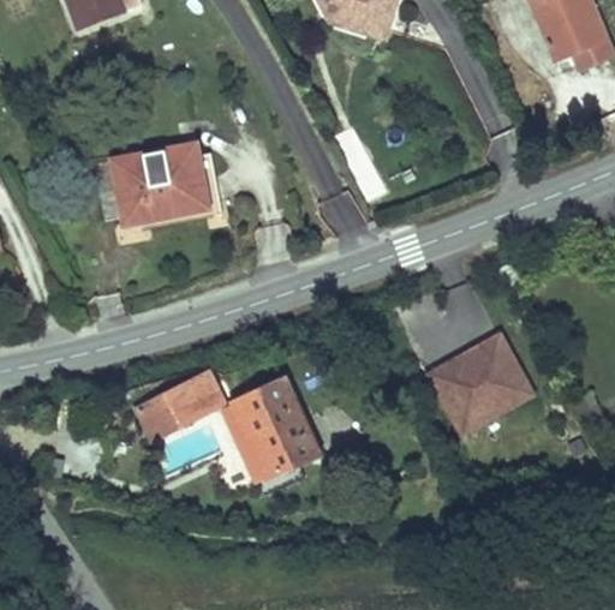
[(67,0),(78,27),(143,1),(142,0),(67,0)]
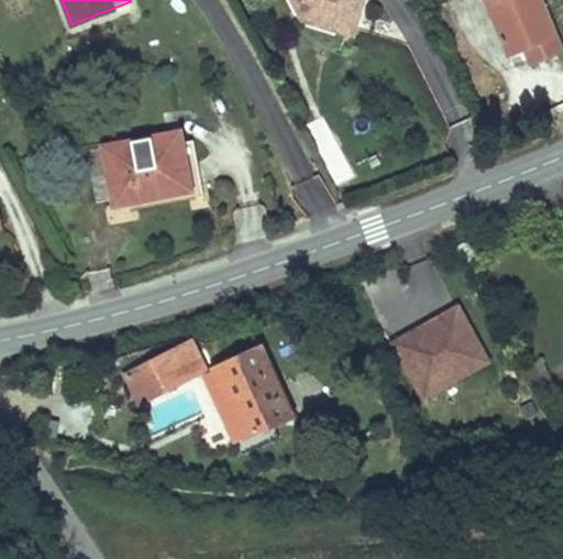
[(296,0),(302,11),(312,14),(315,7),(310,4),(308,0),(296,0)]
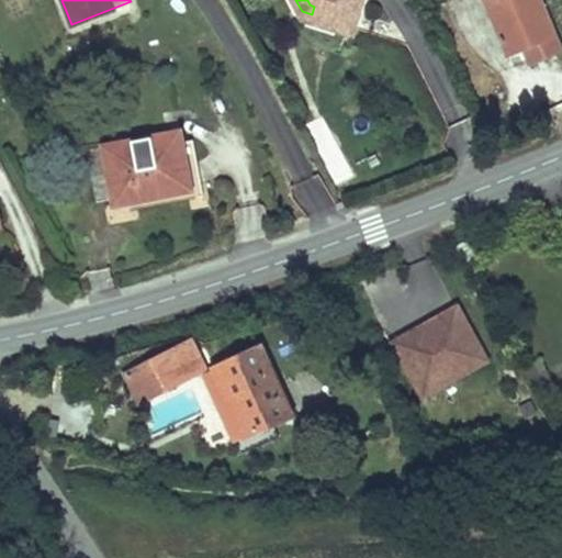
[(307,0),(310,4),(314,7),(312,14),(352,26),(360,0),(307,0)]
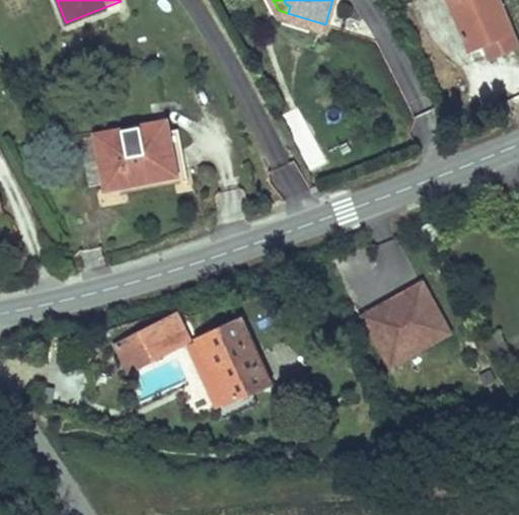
[(449,0),(468,48),(484,42),(488,51),(517,39),(501,0),(449,0)]
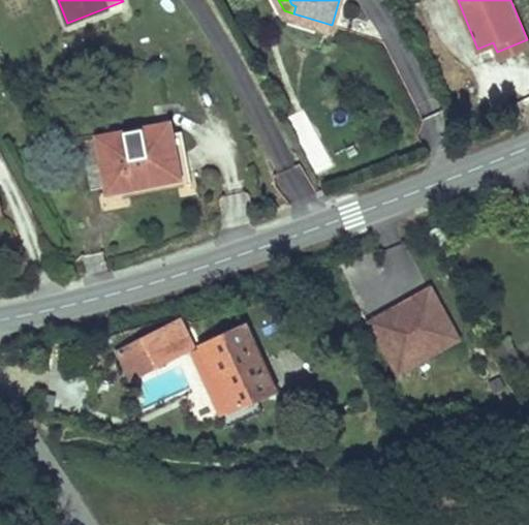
[(527,39),(497,52),(499,57),(528,44),(527,39)]
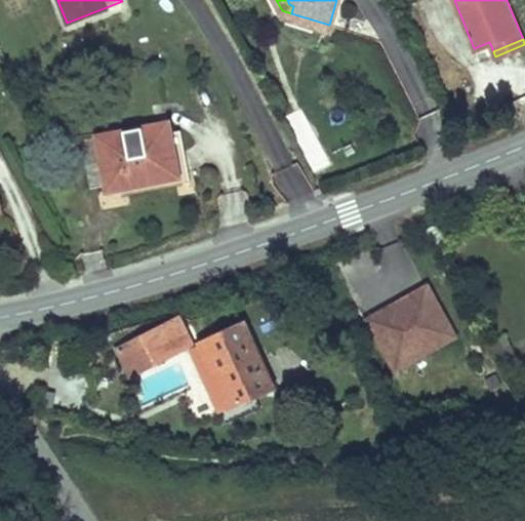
[(138,182),(178,174),(168,120),(97,133),(107,182),(137,175),(138,182)]
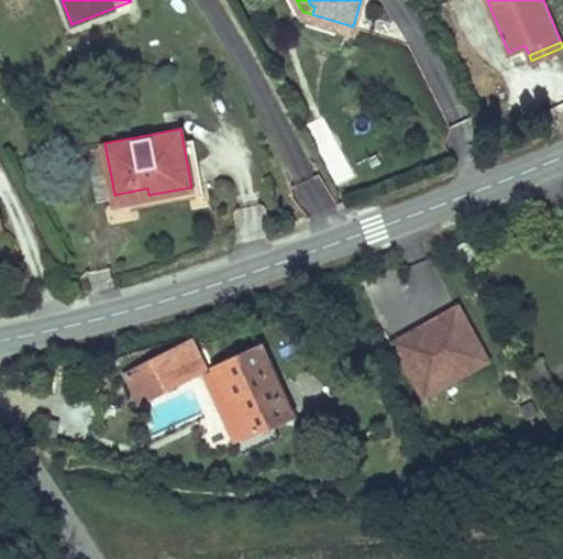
[(116,201),(148,195),(147,188),(114,195),(116,201)]
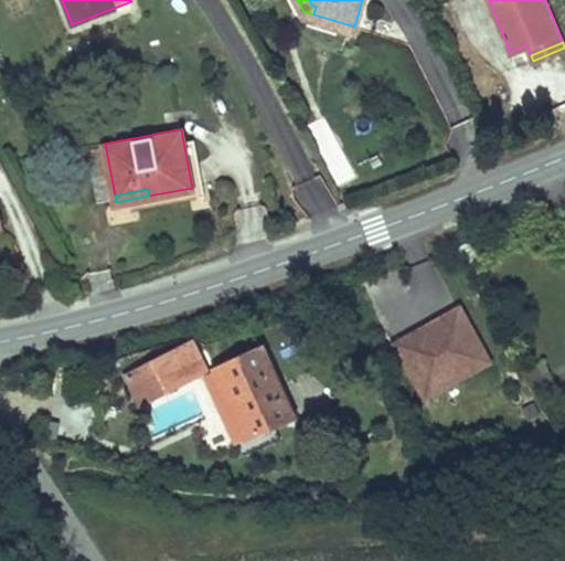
[(400,350),(425,397),(491,359),(460,304),(425,323),(430,332),(400,350)]
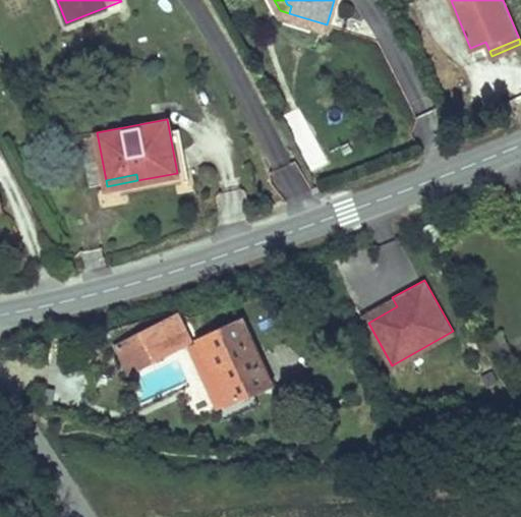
[(363,313),(368,323),(397,306),(392,297),(363,313)]
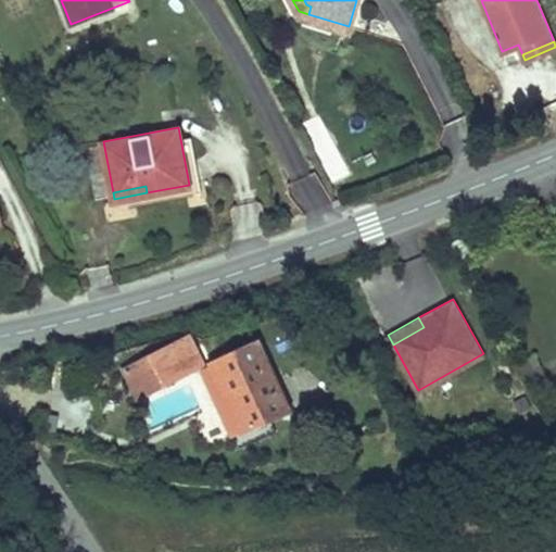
[(190,334),(150,354),(164,381),(203,361),(190,334)]
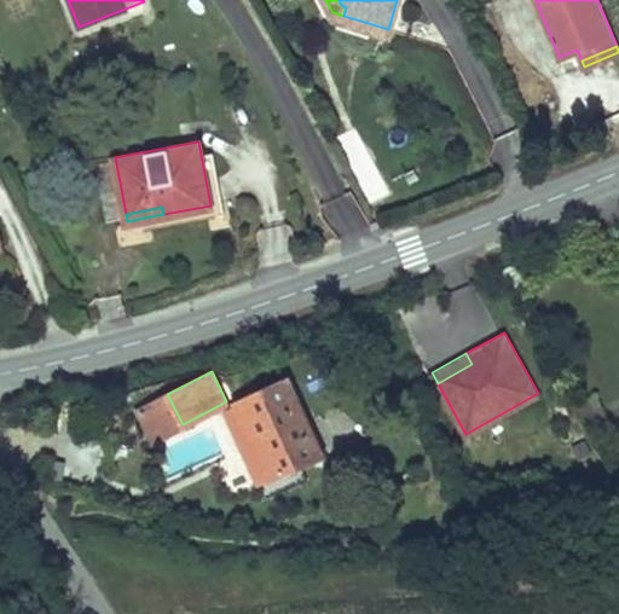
[(288,378),(236,401),(271,478),(323,453),(288,378)]
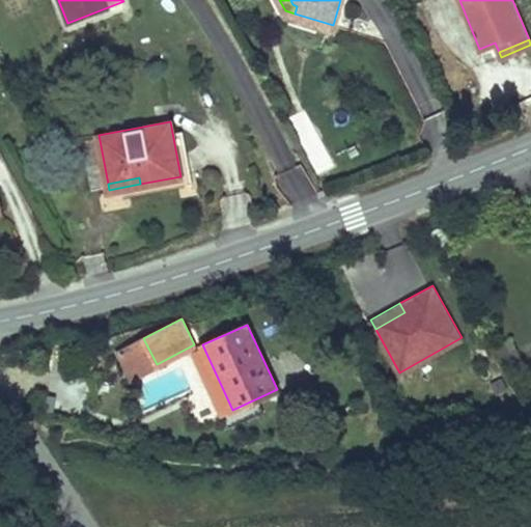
[(143,338),(119,351),(132,377),(157,364),(143,338)]
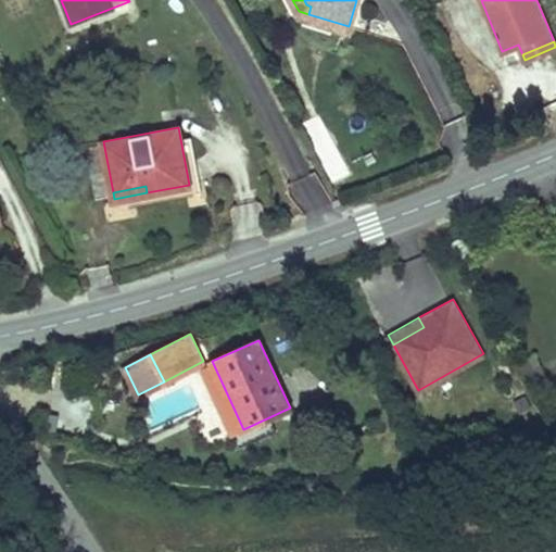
[(212,361),(202,366),(232,434),(243,429),(212,361)]
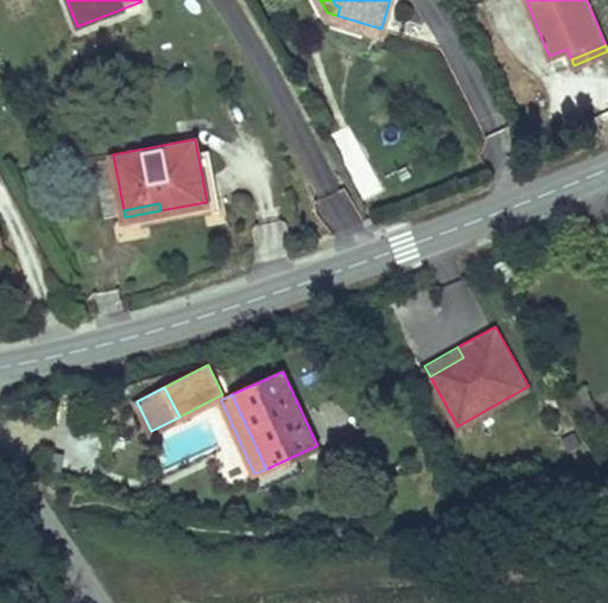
All buildings are outlined.
